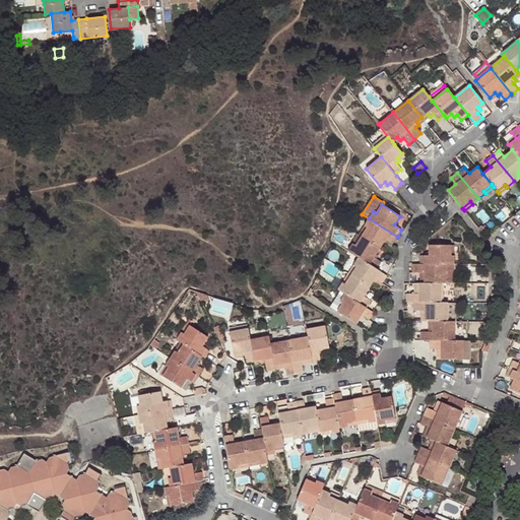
[(397,237),(369,218),(365,226),(367,228),(362,237),(380,248),(385,240),(392,244),(396,238),(397,237)]
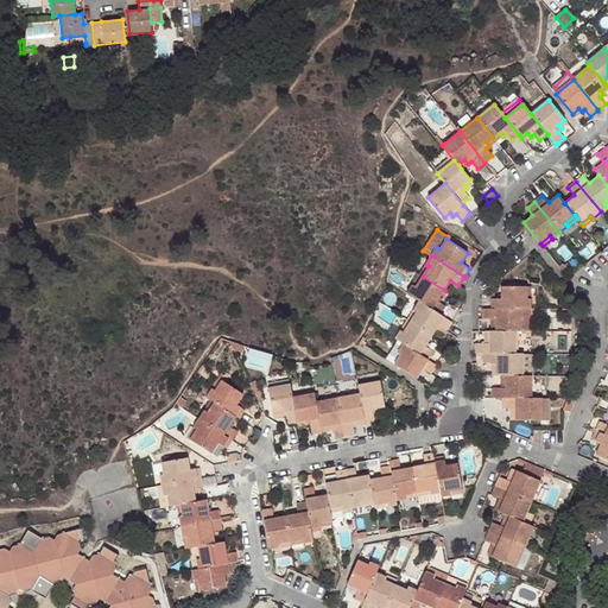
[(559,266),(565,273),(572,267),(568,263),(565,265),(564,263),(559,266)]
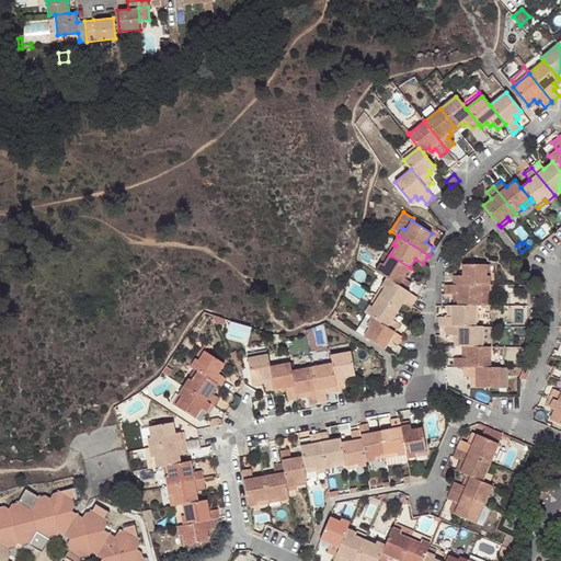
[(390,255),(396,245),(393,244),(387,253),(390,255)]
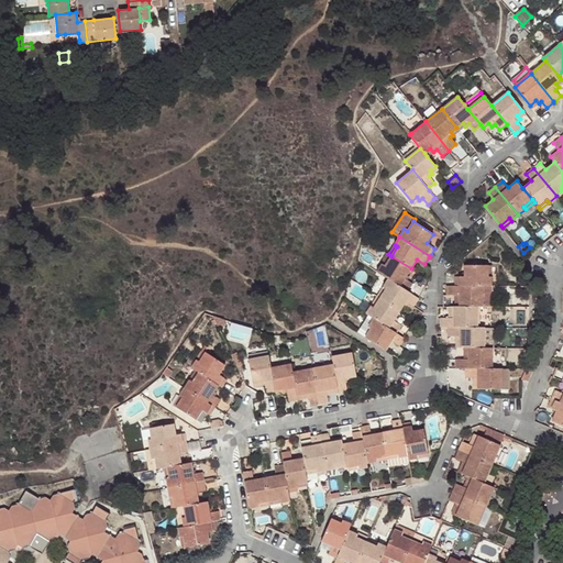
[(388,254),(382,264),(385,266),(392,256),(388,254)]
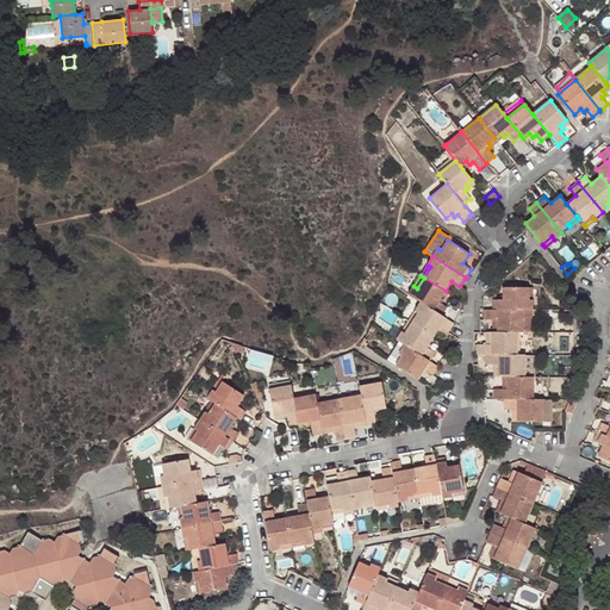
[(417,288),(414,286),(409,294),(421,303),(441,316),(447,307),(439,302),(446,291),(424,278),(417,288)]
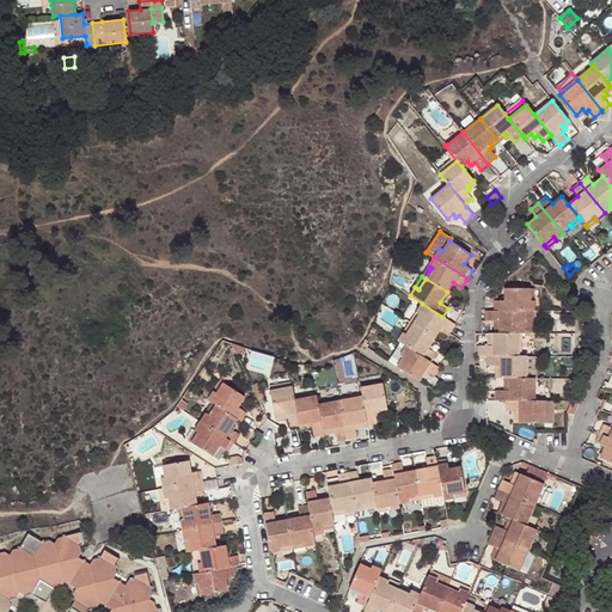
[(534,301),(531,301),(531,289),(505,289),(505,301),(495,301),(495,311),(525,312),(534,312),(534,301)]
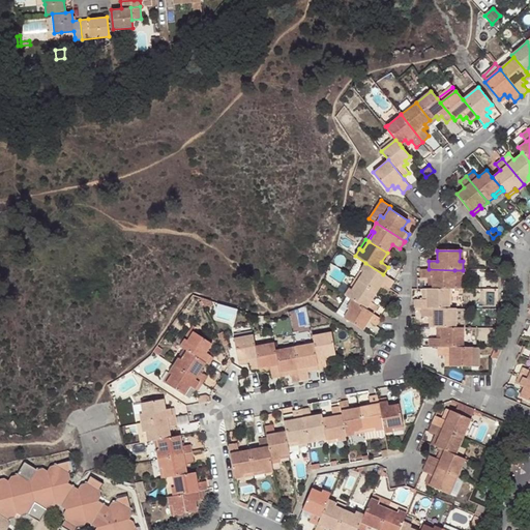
[(393,282),(394,281),(383,274),(365,263),(361,270),(363,271),(358,281),(377,293),(382,284),(389,288),(393,282)]
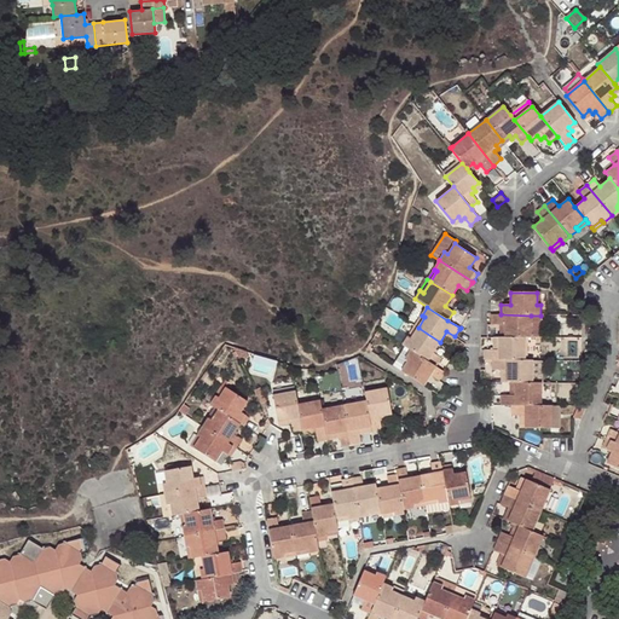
[(491,325),(499,325),(499,329),(504,329),(504,337),(525,337),(531,339),(531,316),(501,314),(491,314),(491,317),(491,325)]
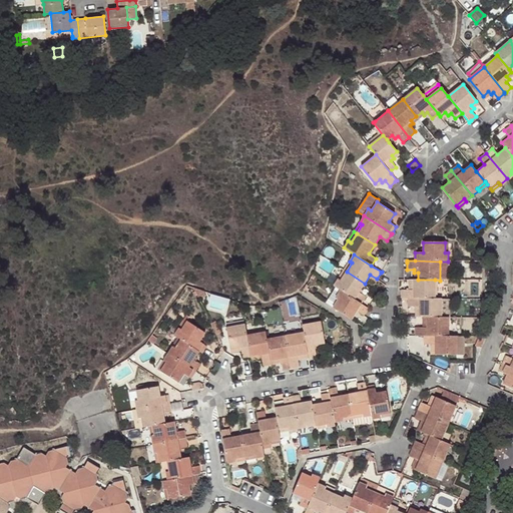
[(344,271),(338,279),(341,281),(347,272),(344,271)]
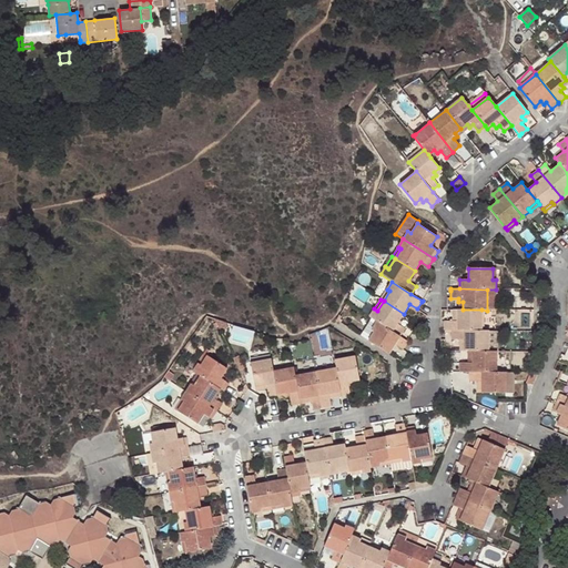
[(377,311),(374,308),(369,316),(373,318),(377,322),(401,336),(405,328),(397,323),(404,314),(384,301),(377,311)]
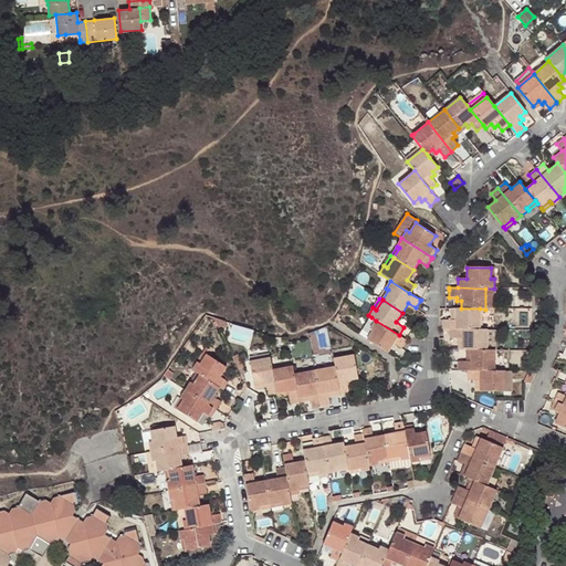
[(456,308),(456,315),(452,315),(452,320),(443,320),(443,327),(443,329),(450,329),(480,329),(480,308),(461,308),(457,308),(456,308)]
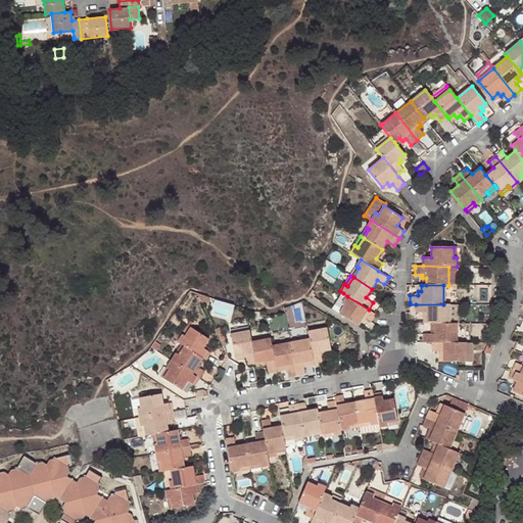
[(333,310),(339,314),(344,305),(342,303),(347,296),(343,293),(333,310)]
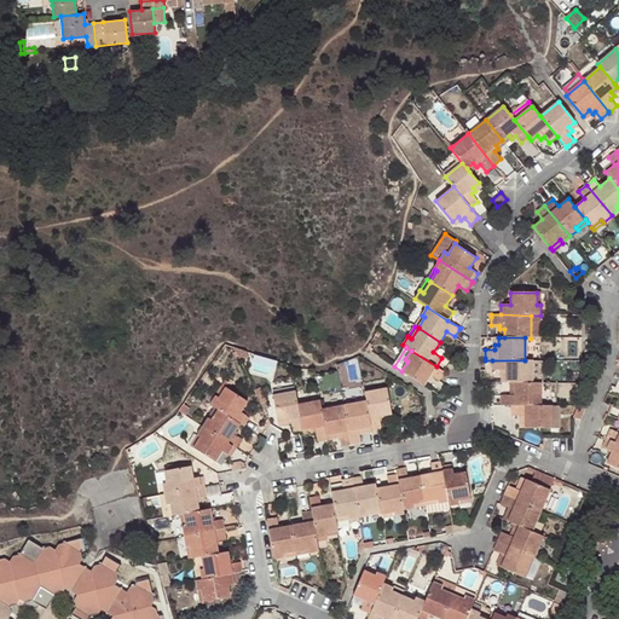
[(408,362),(401,371),(424,385),(431,375),(439,381),(444,374),(445,371),(437,366),(411,351),(405,359),(408,362)]
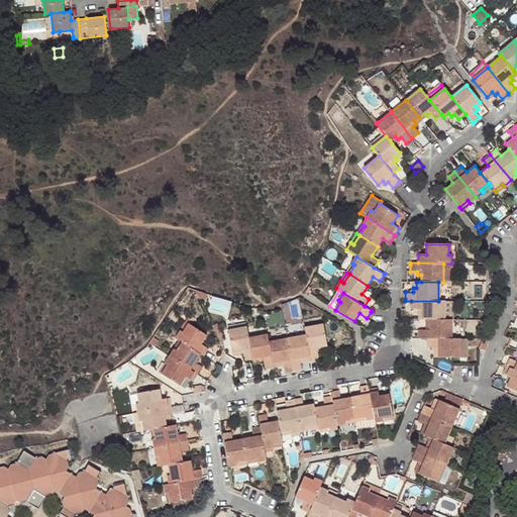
[(411,309),(419,309),(419,313),(422,313),(422,320),(426,320),(430,320),(444,320),(445,301),(438,301),(411,301),(411,309)]
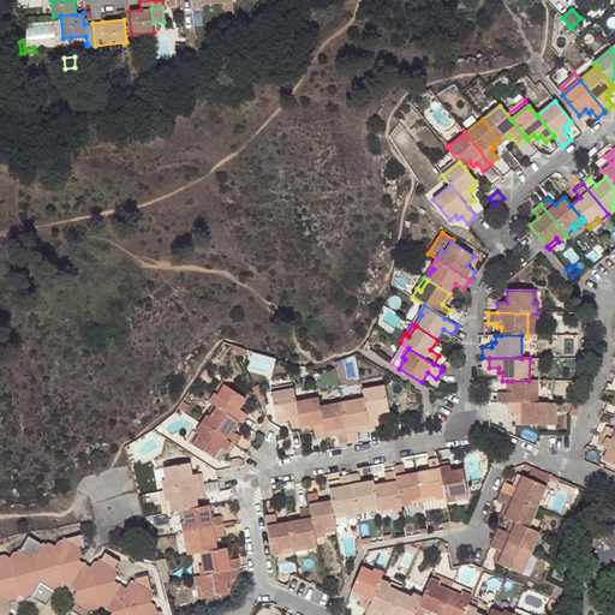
[(512,388),(507,388),(507,393),(499,393),(499,402),(508,402),(537,404),(537,381),(529,381),(512,381),(512,388)]
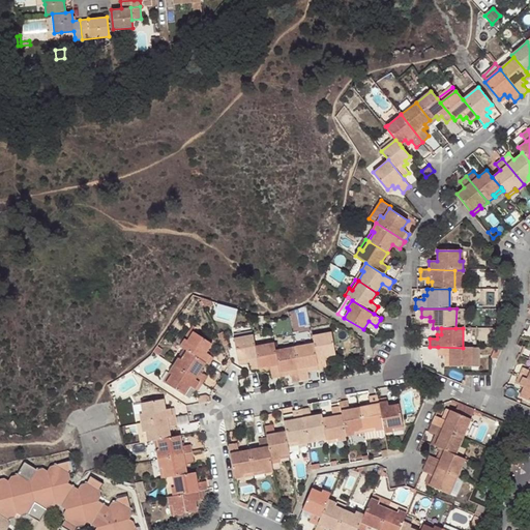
[(206,353),(211,344),(193,331),(187,341),(185,339),(180,347),(183,349),(186,351),(206,363),(208,364),(213,357),(206,353)]
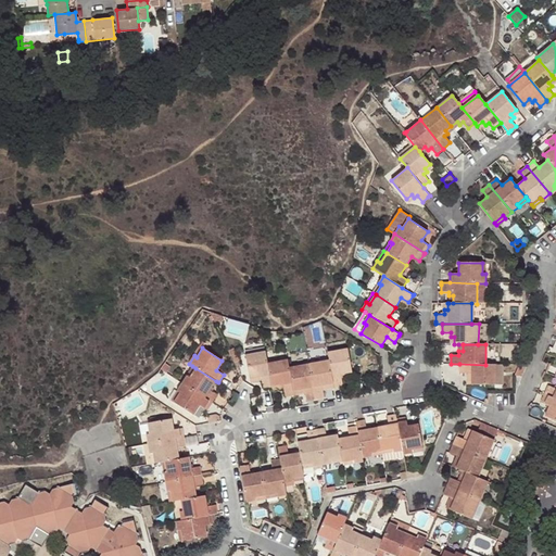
[(344,374),(352,373),(348,349),(327,353),(329,361),(333,383),(333,388),(342,387),(341,378),(345,378),(344,374)]
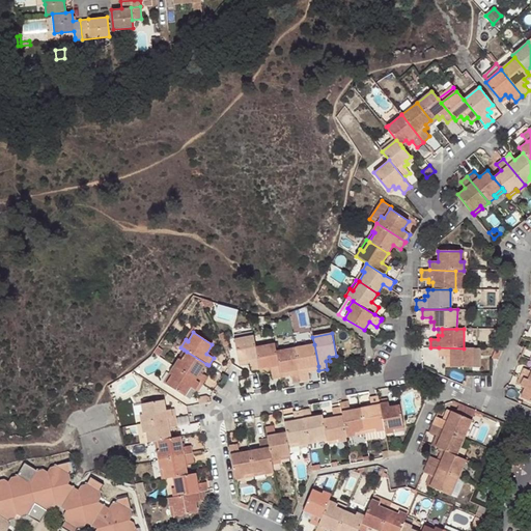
[(255,347),(253,336),(234,339),(239,361),(245,360),(246,364),(249,363),(251,370),(259,369),(255,347)]
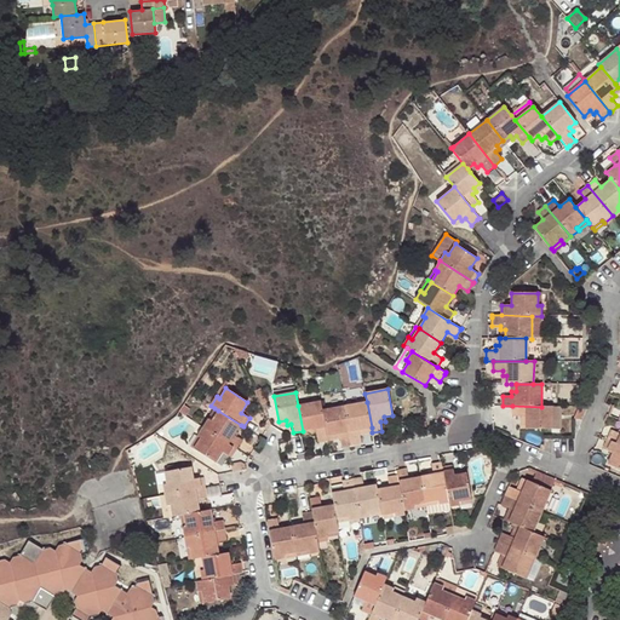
[(311,430),(313,435),(316,434),(317,442),(328,441),(327,436),(322,411),(321,401),(298,406),(303,431),(311,430)]
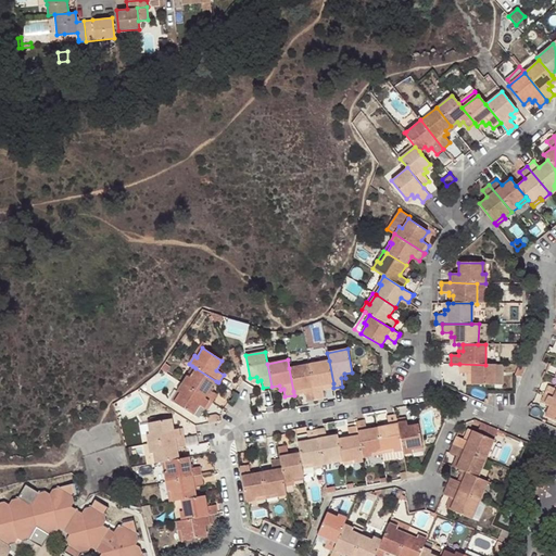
[(324,397),(323,390),(327,389),(326,384),(333,383),(329,361),(310,364),(316,400),(317,399),(324,397)]
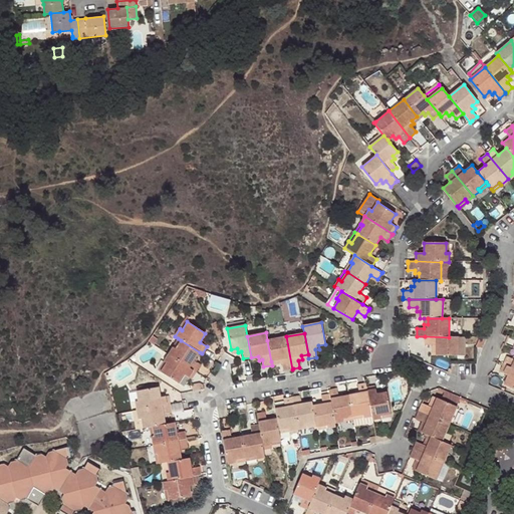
[(153,335),(149,341),(154,344),(158,339),(153,335)]
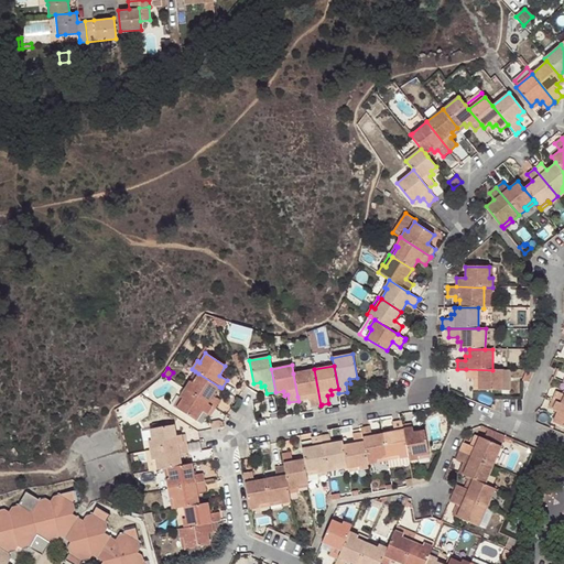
[(297,397),(304,396),(305,400),(310,399),(311,407),(318,405),(321,405),(314,369),(293,373),(297,397)]
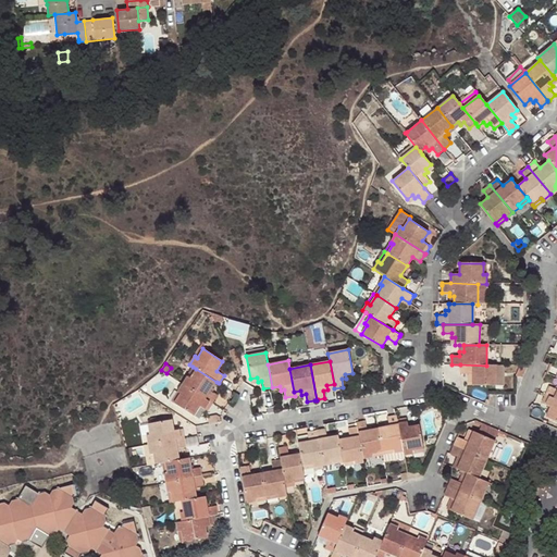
[(469,378),(472,378),(473,385),(496,385),(496,366),(486,366),(460,364),(460,374),(469,374),(469,378)]
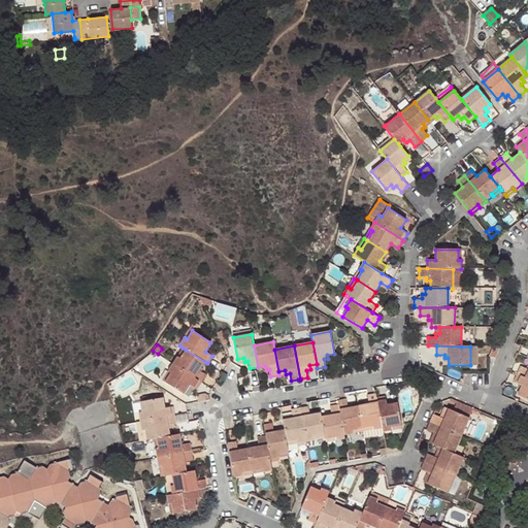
[(186,350),(183,348),(177,356),(179,358),(186,350)]
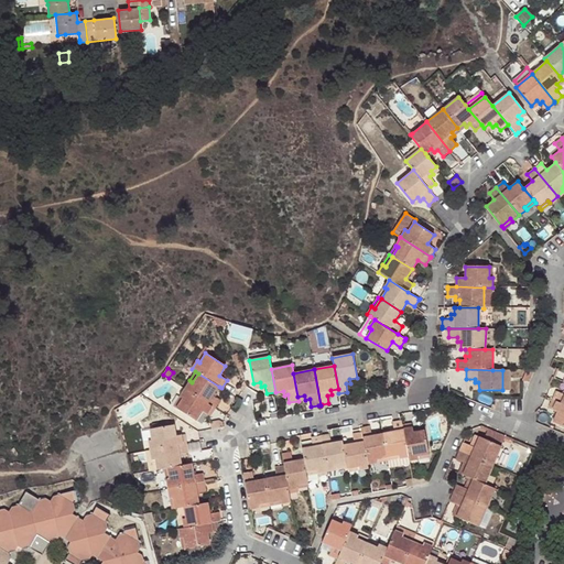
[(198,373),(192,382),(190,380),(184,388),(215,409),(220,400),(213,396),(219,387),(198,373)]
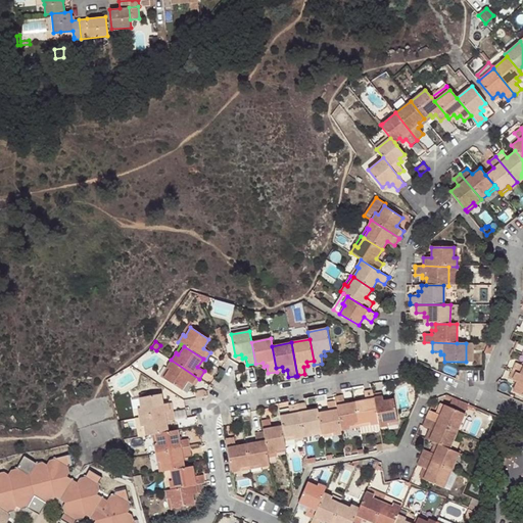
[(170,369),(163,378),(182,390),(188,381),(195,386),(199,379),(171,360),(167,367),(170,369)]
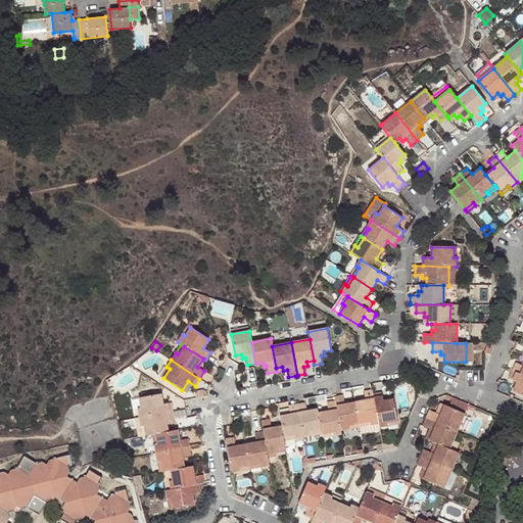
[(513,370),(522,374),(522,365),(517,362),(513,370)]
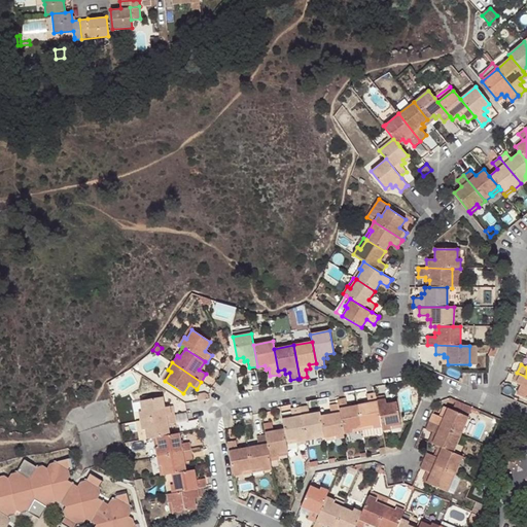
[(165,381),(171,372),(168,370),(162,379),(165,381)]
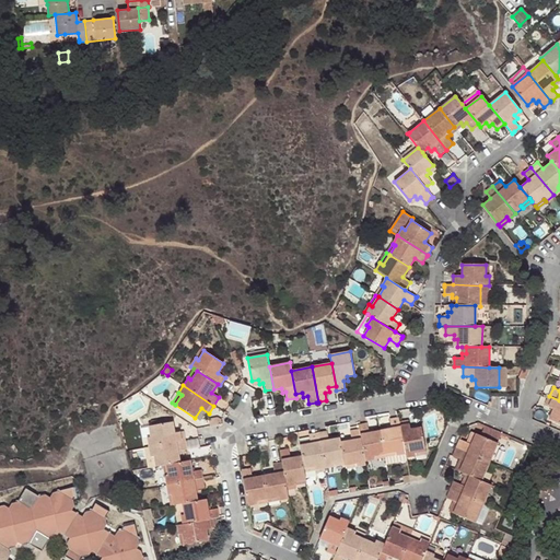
[(559,400),(549,396),(546,405),(555,408),(550,419),(559,422),(559,400)]
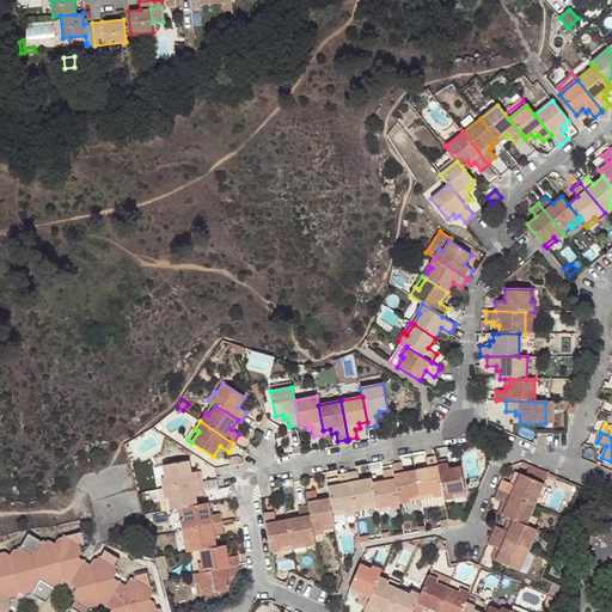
[(233,464),(243,463),(242,459),(242,458),(238,456),(227,457),(228,465),(233,464)]
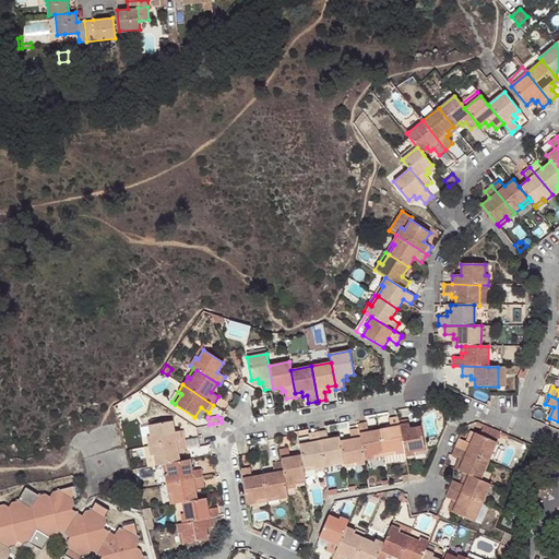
[(380,429),(384,453),(395,451),(395,455),(405,453),(399,421),(399,417),(390,419),(391,427),(380,429)]
